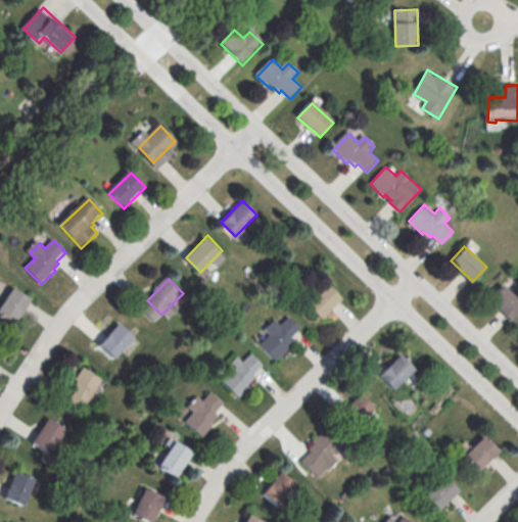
[(327,283),(305,304),(320,319),(341,297),(327,283)]
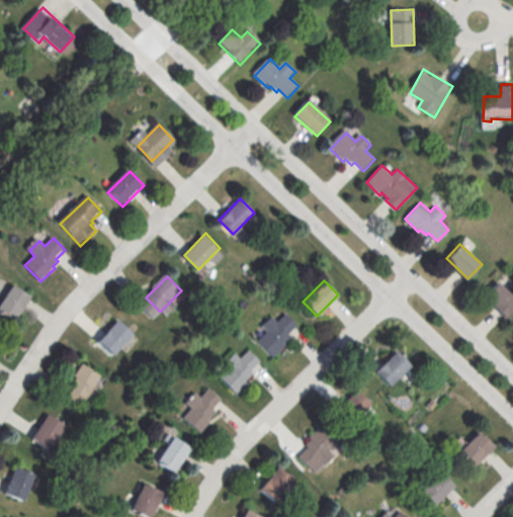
[(485,296),(499,282),(512,294),(512,311),(507,317),(485,296)]
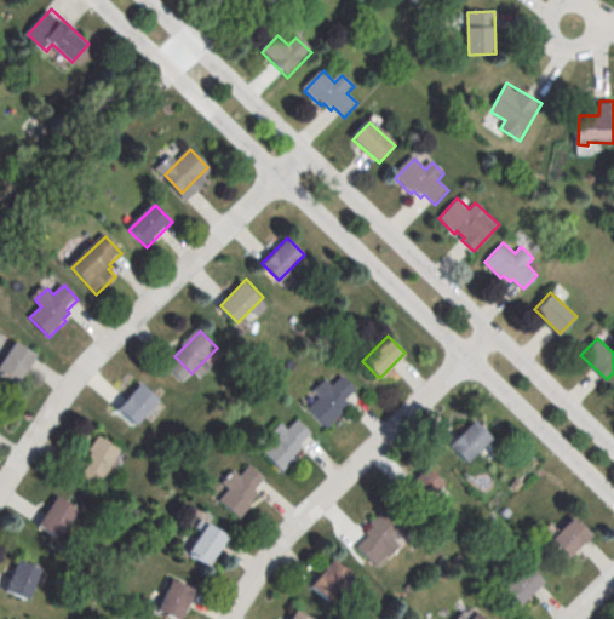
[(0,366),(0,370),(19,383),(38,355),(17,340),(0,366)]
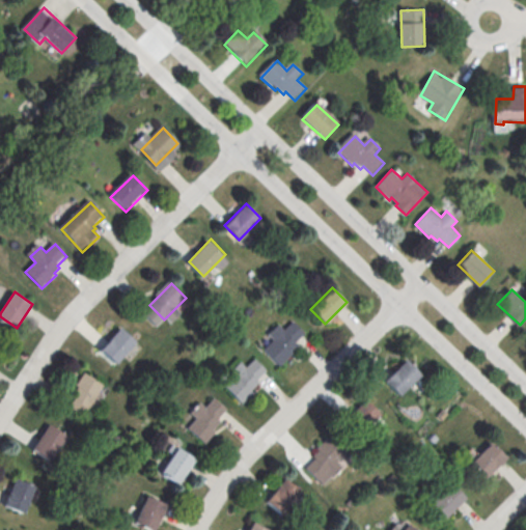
[(294,322),(284,330),(279,325),(268,334),(273,340),(264,349),(280,366),(294,353),(292,351),(298,345),(296,343),(305,334),(294,322)]
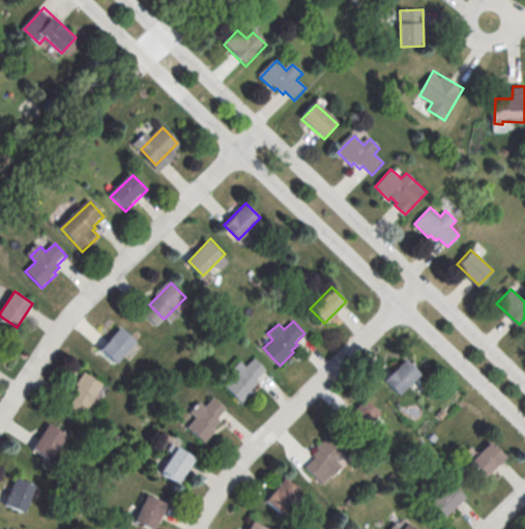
[(122,326),(100,349),(115,363),(137,342),(122,326)]
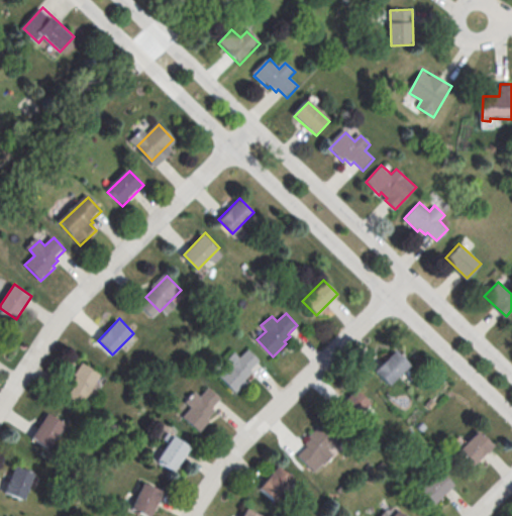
[(248,349),(240,357),(234,352),(224,362),(229,368),(219,377),(235,393),(249,380),(247,378),(252,373),(250,371),(260,362),(248,349)]
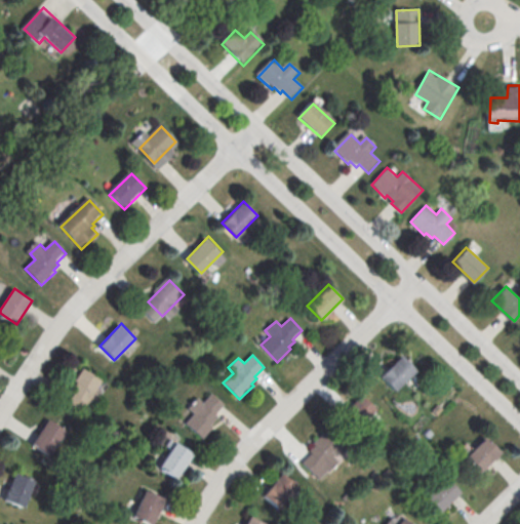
[(401,355),(380,376),(395,391),(416,369),(401,355)]
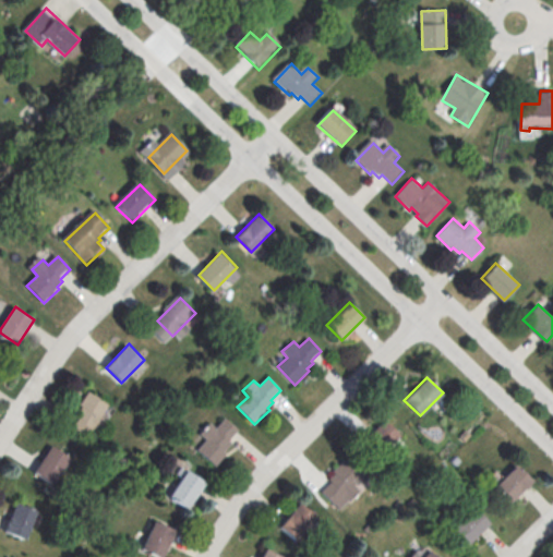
[(93,392),(75,420),(94,432),(111,404),(93,392)]
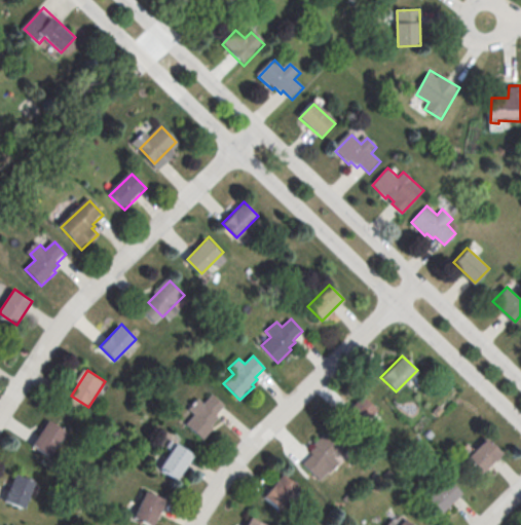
[(213,394),(205,403),(198,398),(189,409),(195,413),(186,423),(203,439),(217,424),(215,422),(220,416),(217,414),(225,405),(213,394)]
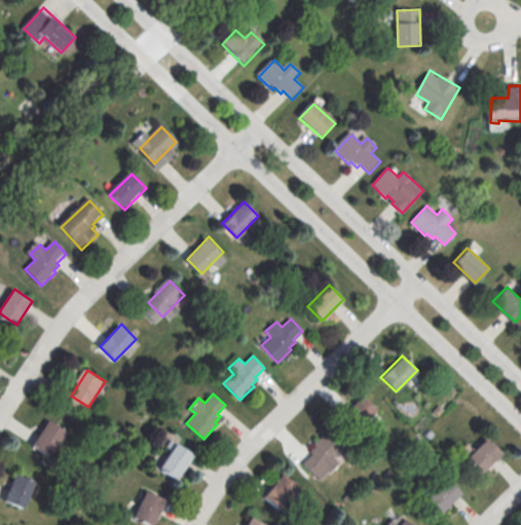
[(363,394),(341,416),(356,430),(377,409),(363,394)]
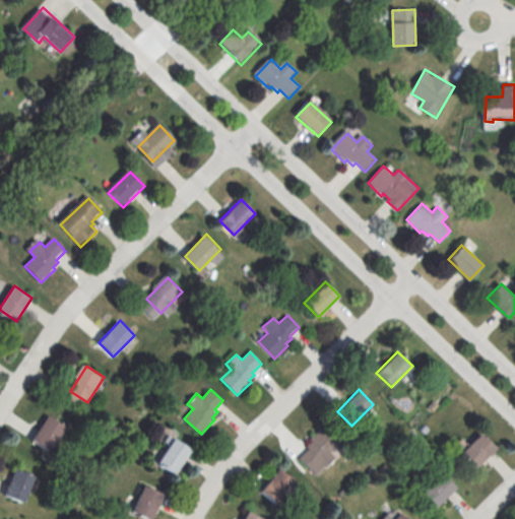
[(48,414),(31,441),(49,451),(65,426),(48,414)]
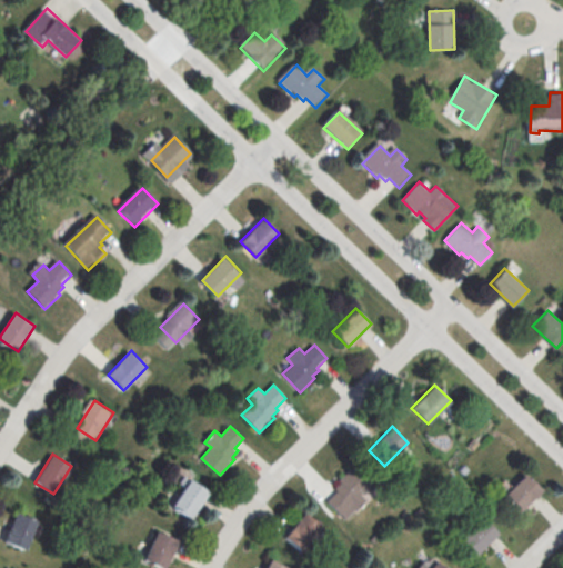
[(353,467),(339,480),(341,484),(335,489),(338,491),(327,502),(345,521),(367,501),(360,495),(371,485),(353,467)]
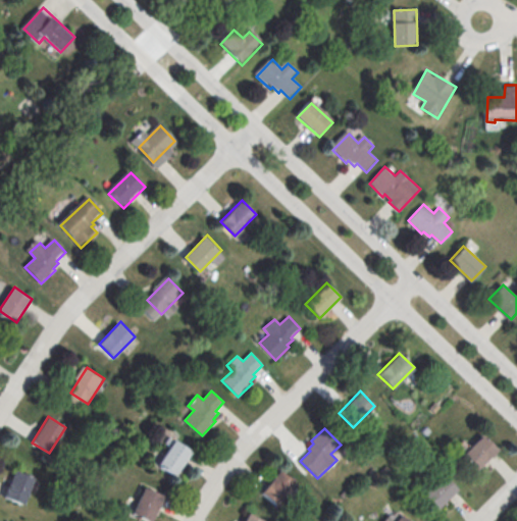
[(500,451),(485,435),(464,455),(478,470),(500,451)]
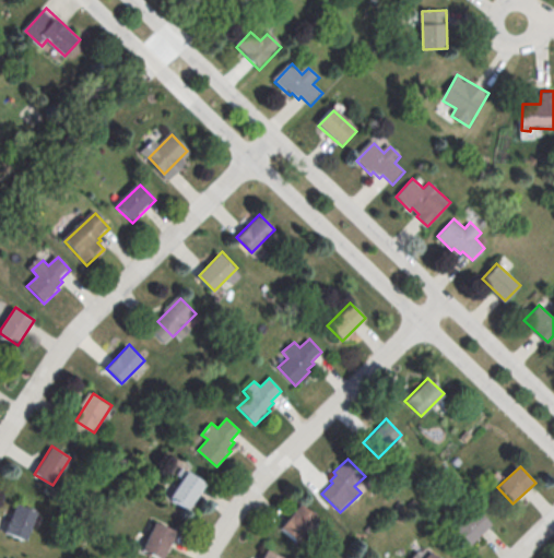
[(169,498),(190,509),(207,482),(186,470),(169,498)]
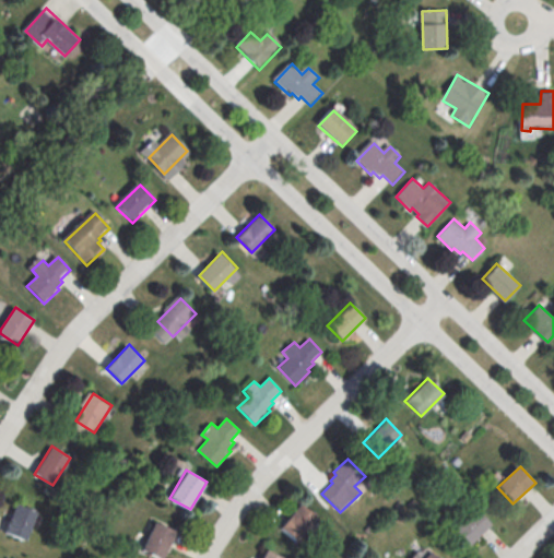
[(39,512),(18,503),(6,534),(27,543),(39,512)]
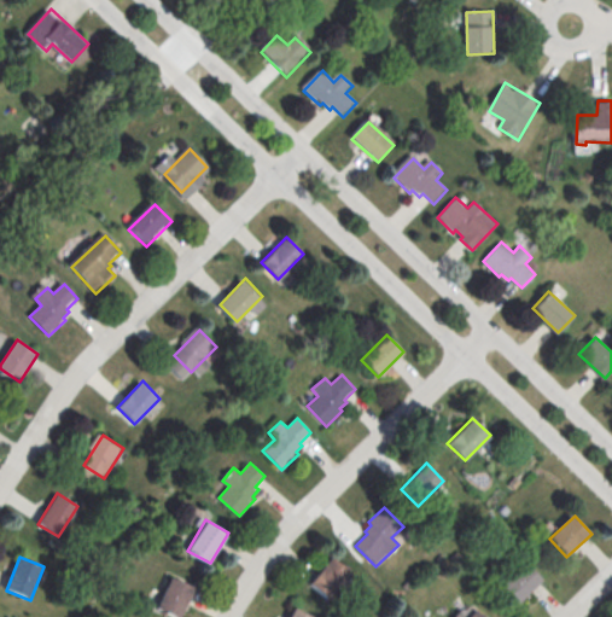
[(351,574),(333,557),(309,583),(327,600),(351,574)]
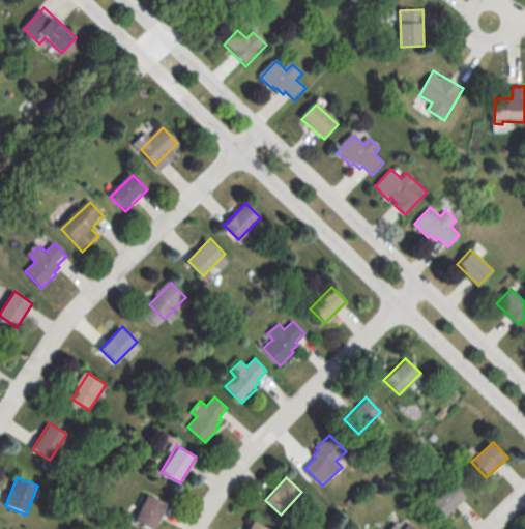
[(430,502),(444,518),(466,498),(451,482),(430,502)]
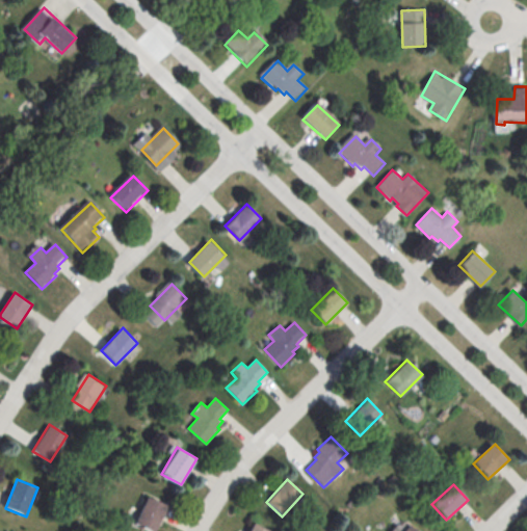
[(166,505),(148,497),(136,524),(152,530),(155,530),(166,505)]
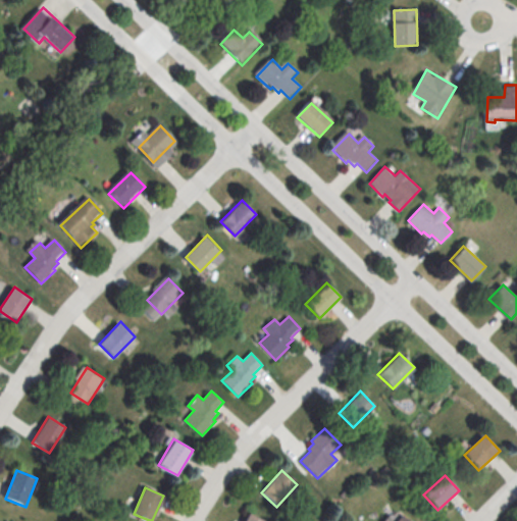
All buildings are outlined.
